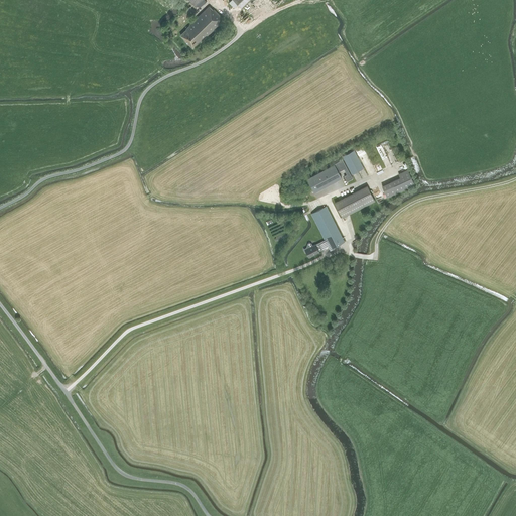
[(233,0),(242,8),(249,0),(233,0)]
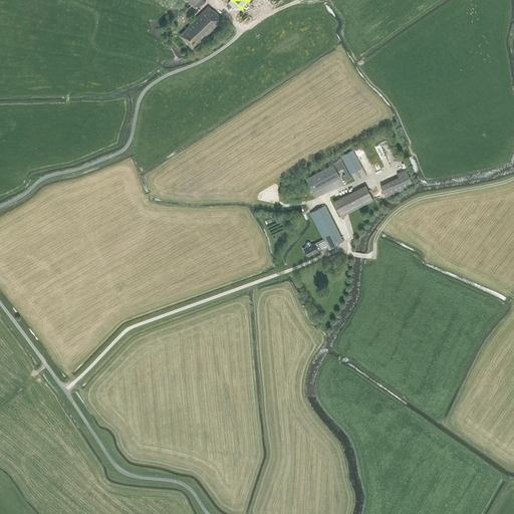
[(186,30),(180,35),(184,39),(184,40),(188,44),(188,43),(193,48),(200,41),(200,42),(223,20),(213,9),(212,10),(209,6),(189,25),(190,25),(186,29),(186,30)]
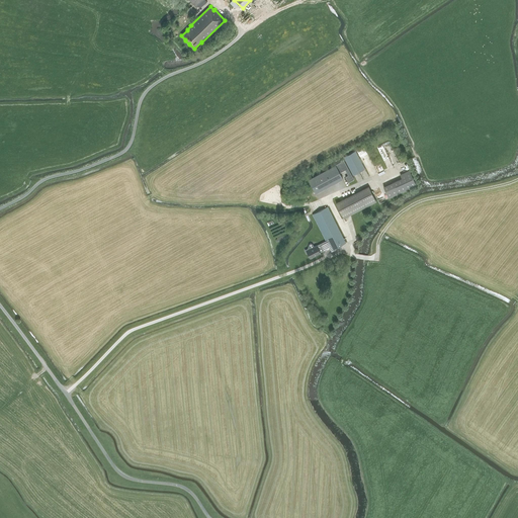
[(185,12),(189,17),(195,11),(191,7),(185,12)]
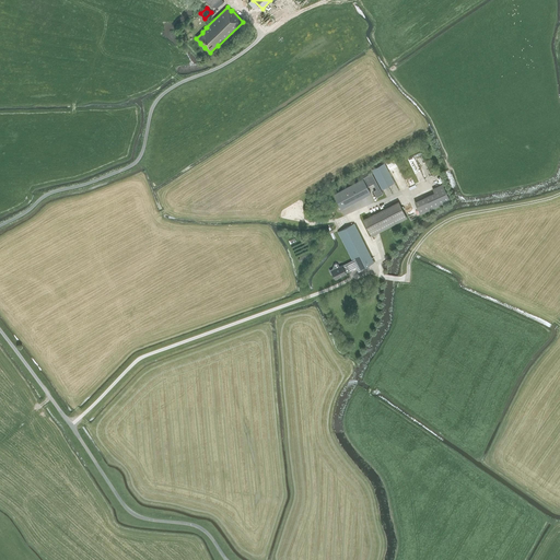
[(415,155),(409,158),(416,172),(420,182),(427,178),(423,173),(428,172),(426,167),(424,168),(423,166),(421,168),(415,155)]
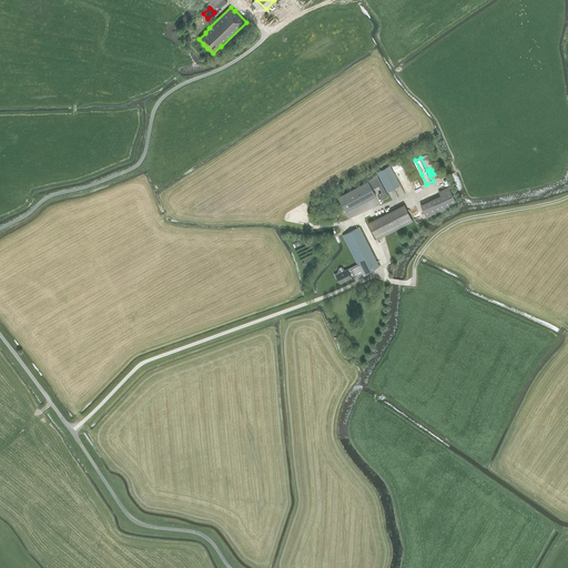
[(377,172),(387,192),(401,185),(389,165),(377,172)]
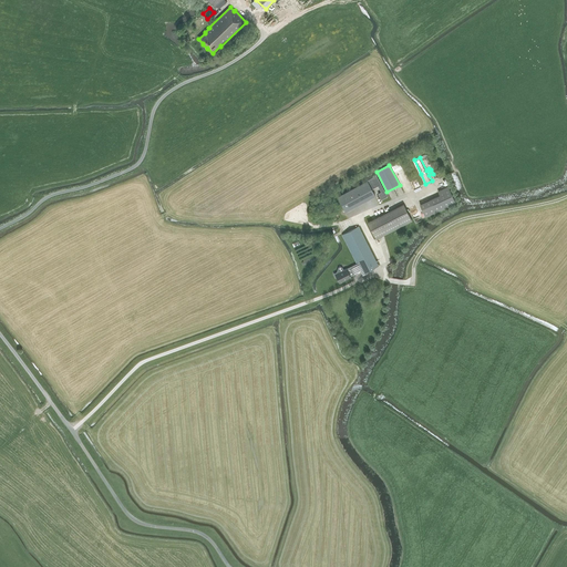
[(388,196),(377,175),(367,179),(372,188),(378,185),(381,193),(379,194),(382,199),(388,196)]
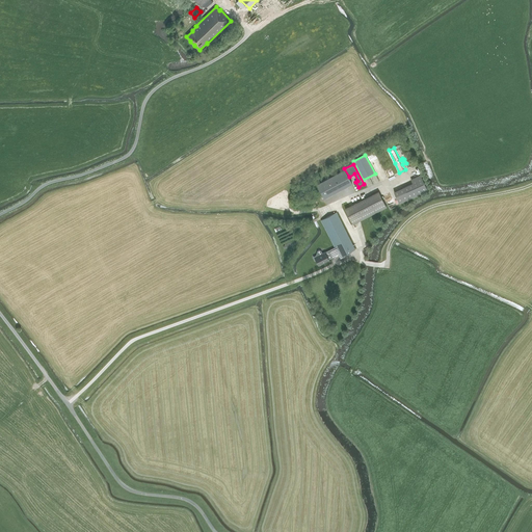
[(352,183),(345,169),(317,184),(324,198),(352,183)]
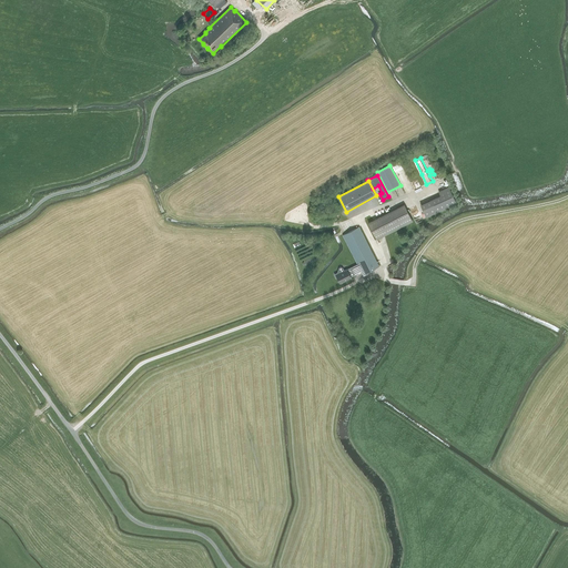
[(439,192),(440,196),(421,205),(426,217),(457,203),(449,188),(439,192)]
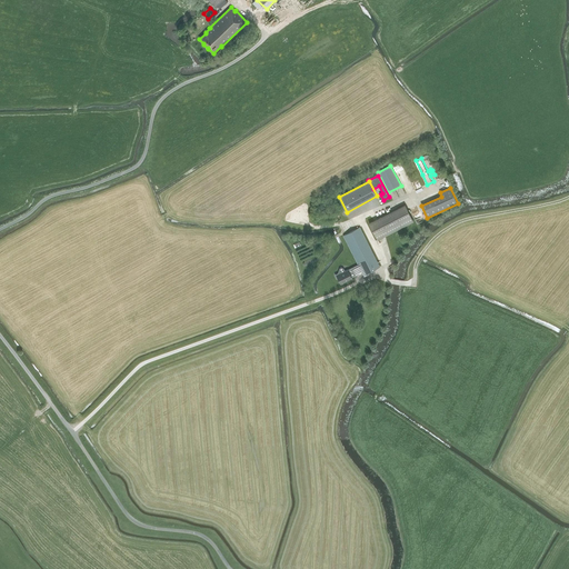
[(413,222),(405,205),(369,223),(378,240),(386,236),(413,222)]
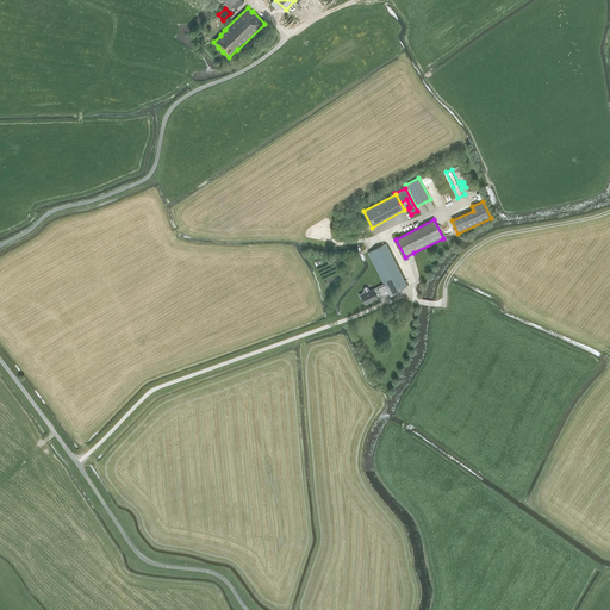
[(373,290),(378,297),(388,292),(390,296),(408,286),(386,244),(368,253),(374,265),(384,284),(373,290)]
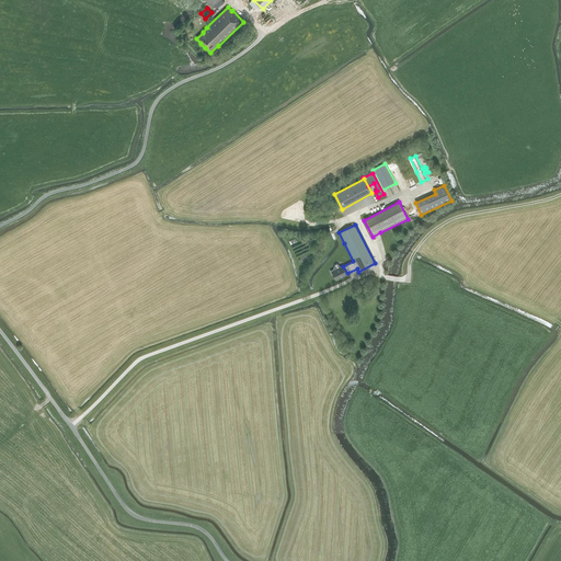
[(347,274),(347,273),(343,266),(340,267),(339,264),(336,264),(334,265),(332,266),(333,270),(330,271),(332,275),(333,274),(336,279),(347,274)]
